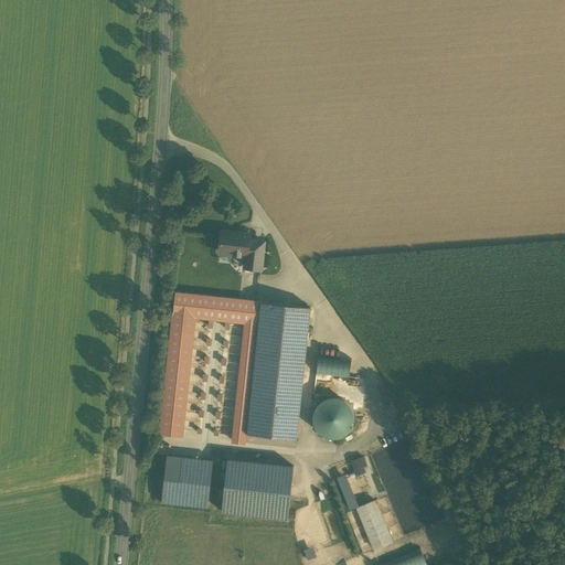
[(241,235),(222,233),(221,243),(217,245),(217,251),(220,254),(246,256),(248,256),(249,241),(251,234),(243,233),(241,235)]
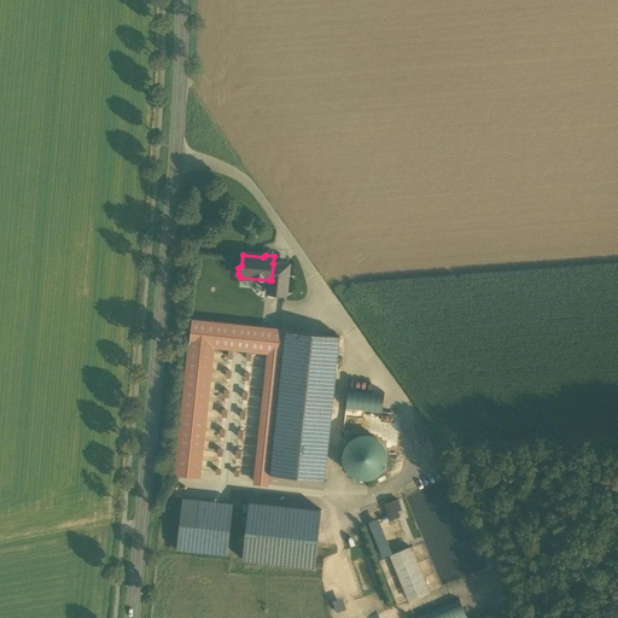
[(289,264),(273,263),(272,280),(269,280),(268,292),(286,295),(289,264)]
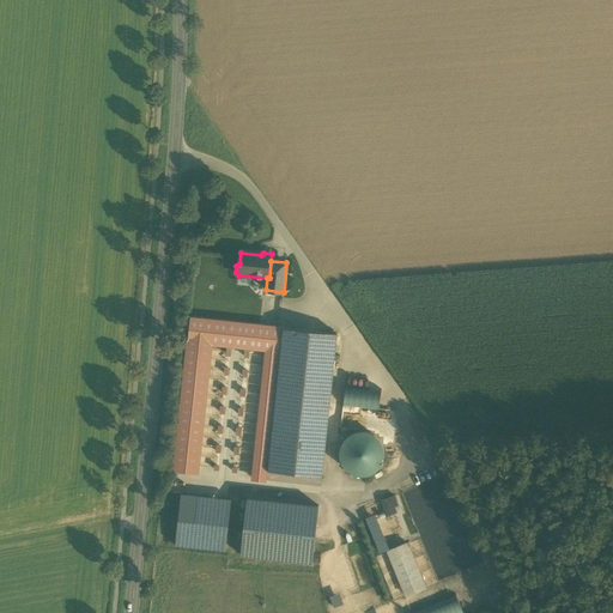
[(338,334),(284,328),(268,472),(322,477),(338,334)]
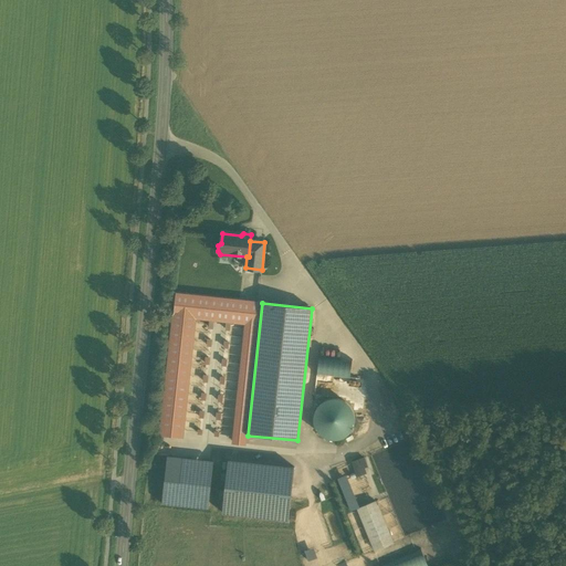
[(242,331),(173,323),(161,426),(231,433),(242,331)]
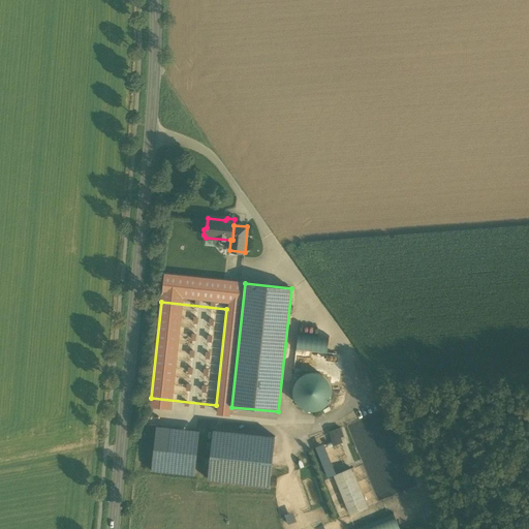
[(296,350),(327,351),(328,335),(297,334),(296,350)]
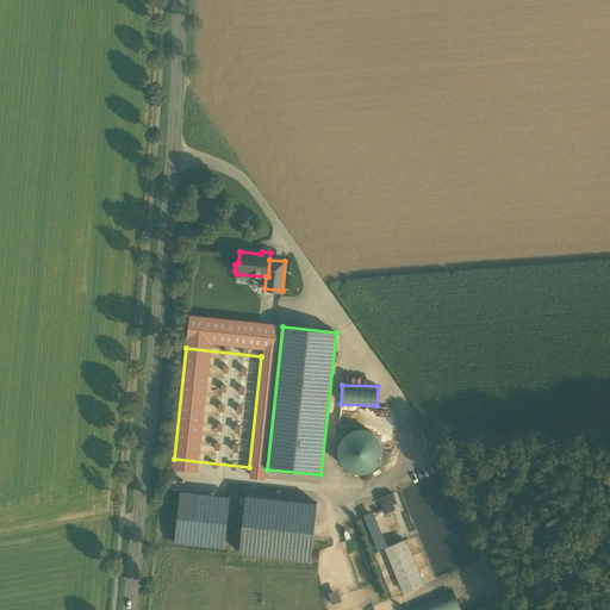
[(340,470),(377,471),(378,430),(340,430),(340,470)]
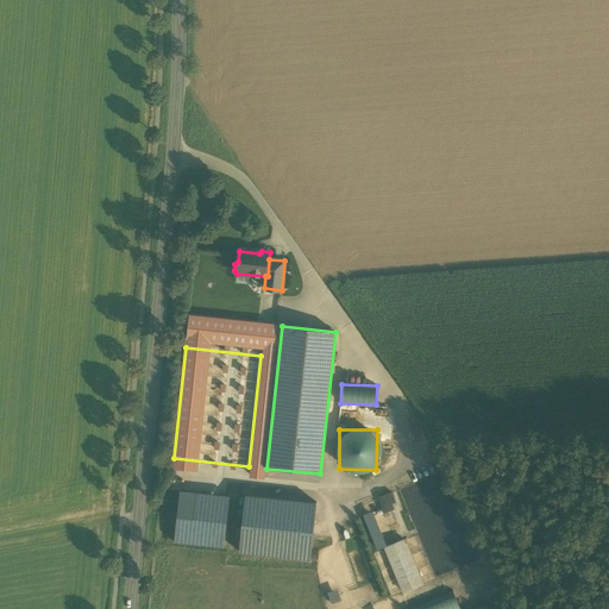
[(176,490),(173,542),(223,546),(226,494),(176,490)]
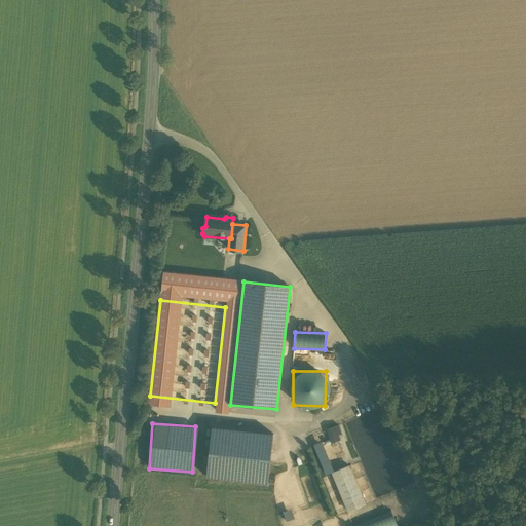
[(326,428),(331,443),(342,439),(337,424),(326,428)]
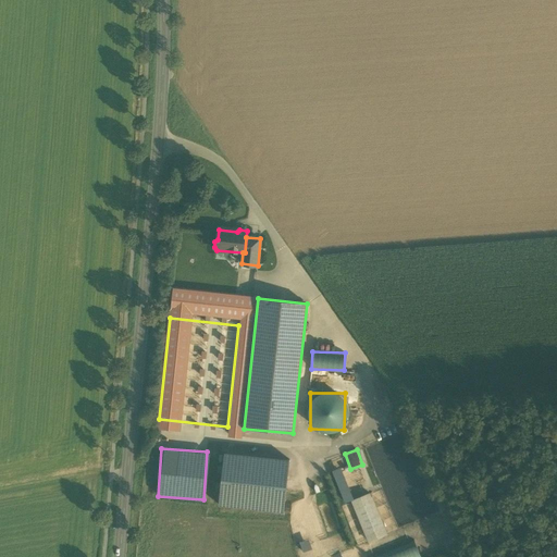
[(283,510),(288,457),(223,452),(221,479),(235,480),(235,482),(239,482),(239,477),(255,479),(255,486),(258,487),(257,499),(256,499),(256,508),(283,510)]
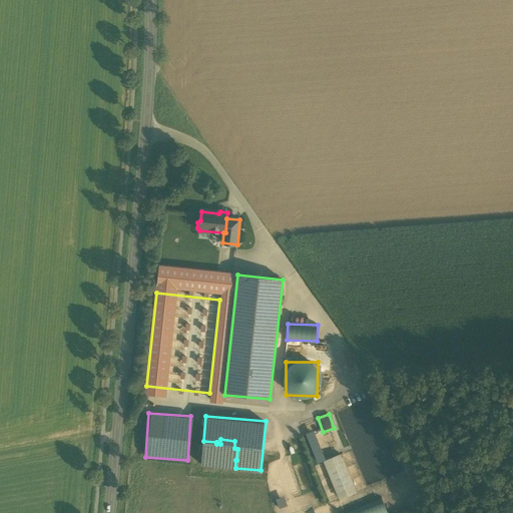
[(338,499),(356,492),(342,452),(325,459),(314,430),(305,433),(316,463),(324,460),(338,499)]
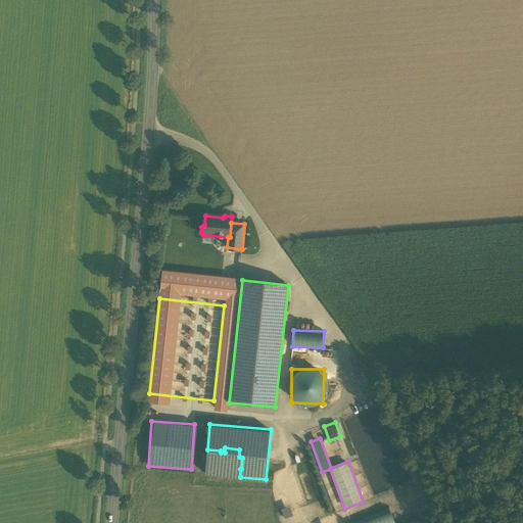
[(361,492),(364,498),(371,495),(367,485),(363,486),(365,491),(361,492)]
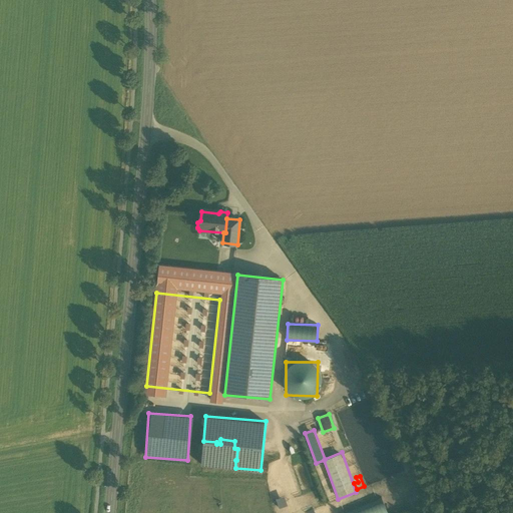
[(344,512),(387,512),(381,498),(344,512)]
